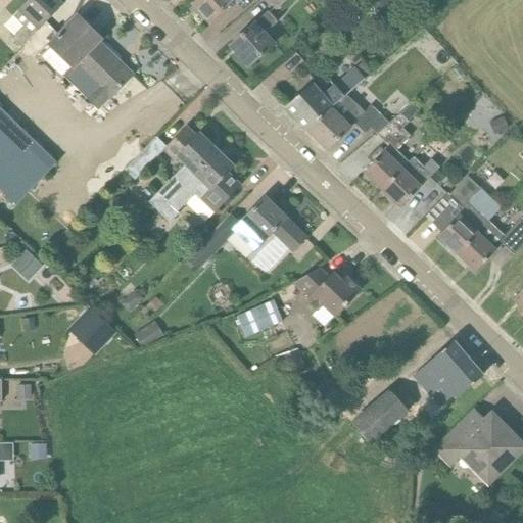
[(12,39),(21,49),(62,5),(56,0),(28,0),(12,16),(24,28),(12,39)]
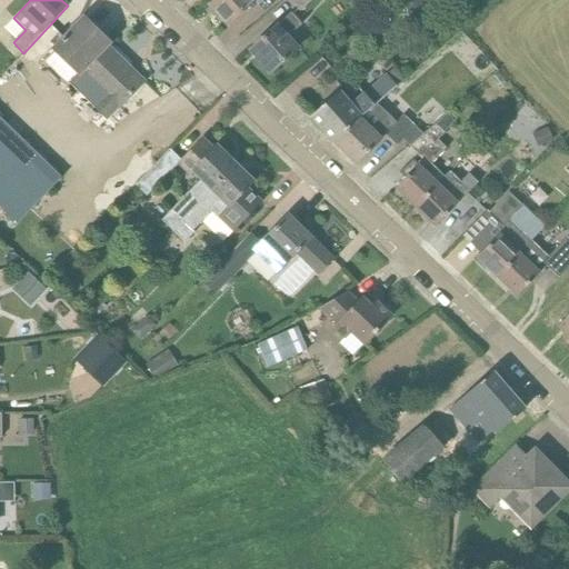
[(213,0),(209,5),(228,27),(257,1),(259,3),(262,0),(213,0)]
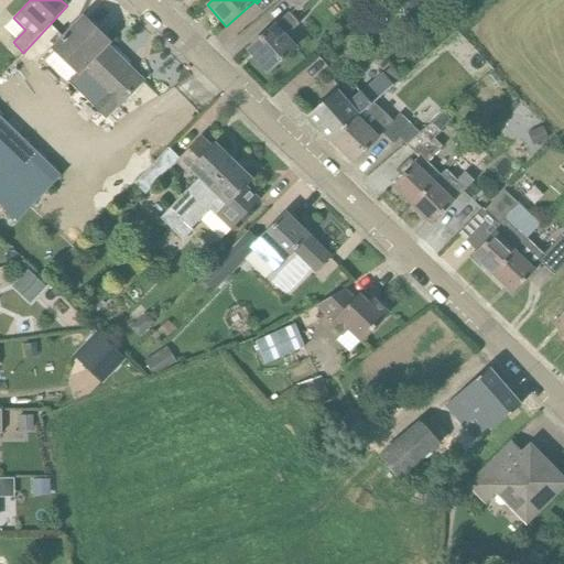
[(286,0),(299,11),(310,0),(286,0)]
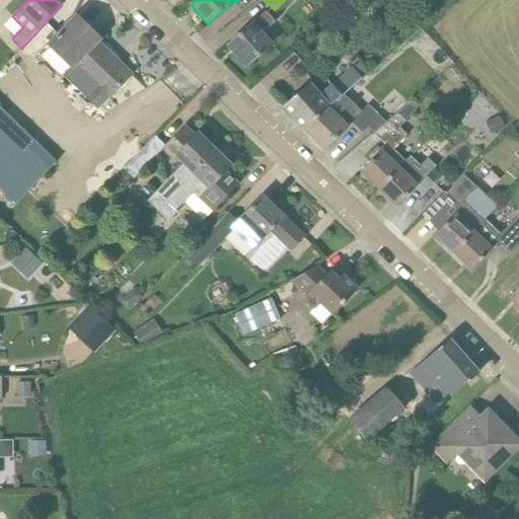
[(337,0),(322,0),(332,12),(342,5),(337,0)]
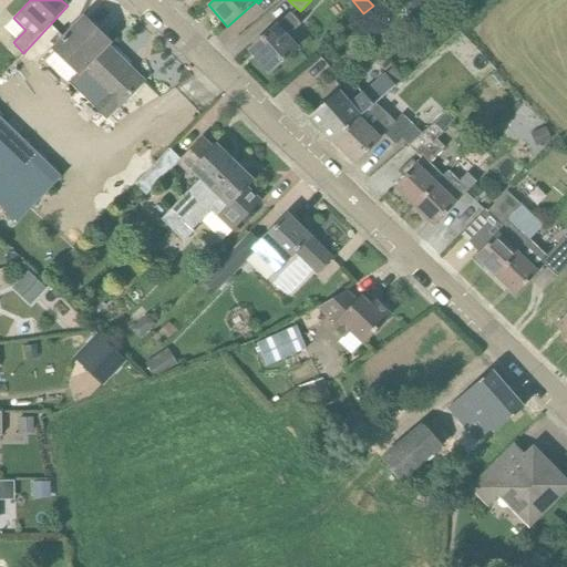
[(425,0),(405,0),(414,12),(428,3),(425,0)]
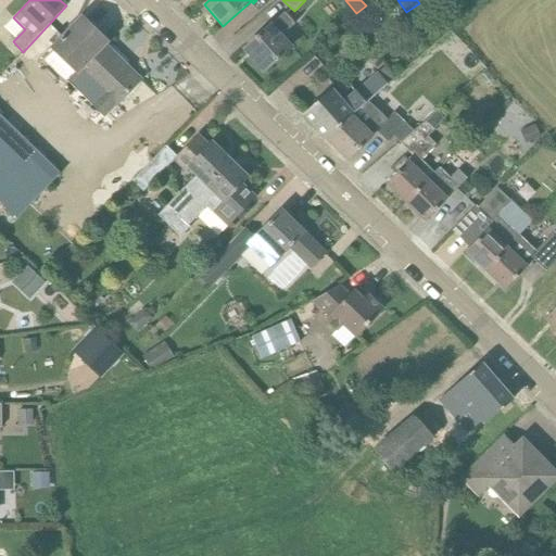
[(264,72),(292,47),(282,35),(294,25),(286,13),(273,23),(244,49),(264,72)]
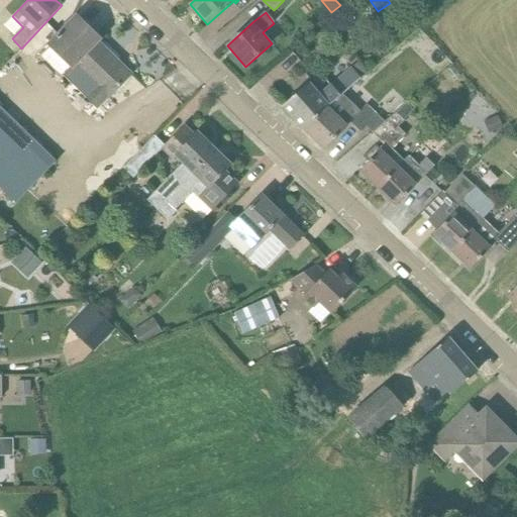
[(61,73),(71,62),(96,87),(86,97),(97,108),(130,75),(97,42),(99,39),(76,17),(49,44),(50,46),(42,55),(61,73)]
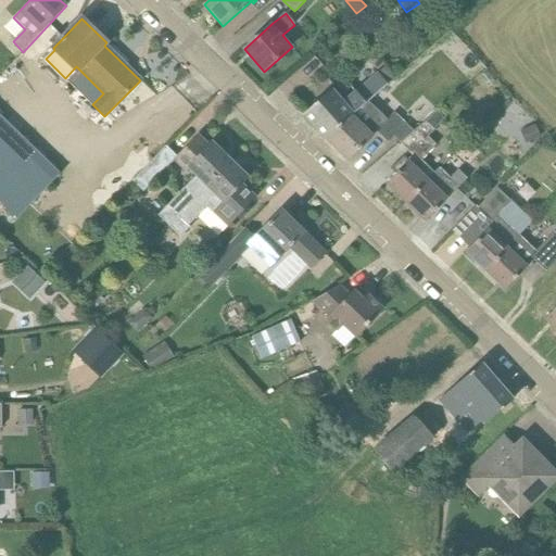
[(368,102),(388,86),(377,74),(356,91),(355,90),(344,100),(335,87),(303,115),(325,139),(368,102)]
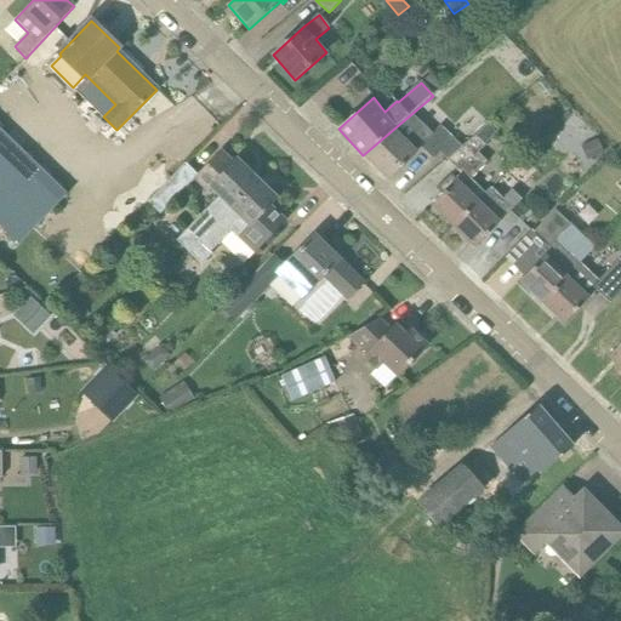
[(433,135),(411,114),(363,155),(388,180),(417,149),(421,148),(434,160),(443,152),(449,159),(462,147),(442,126),(433,135)]
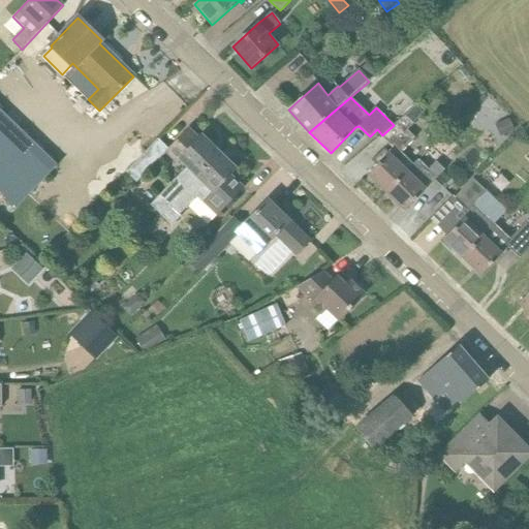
[(386,193),(413,164),(401,154),(414,138),(407,131),(425,114),(416,106),(406,117),(405,115),(394,125),(382,135),(380,136),(394,148),(368,175),(386,193)]
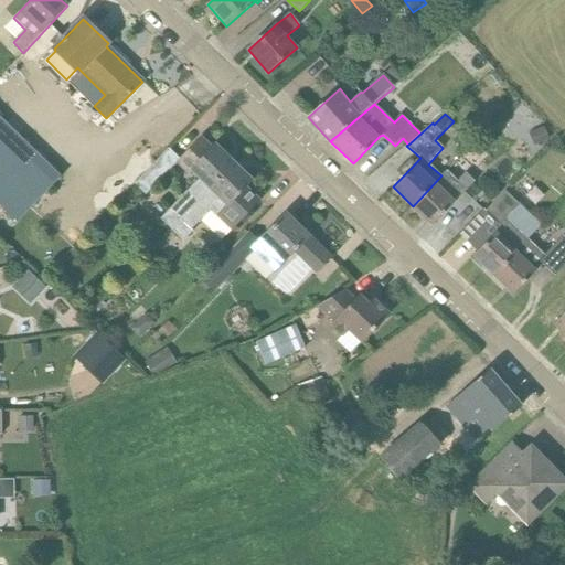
[(63,179),(0,118),(0,235),(2,238),(17,223),(19,225),(63,179)]
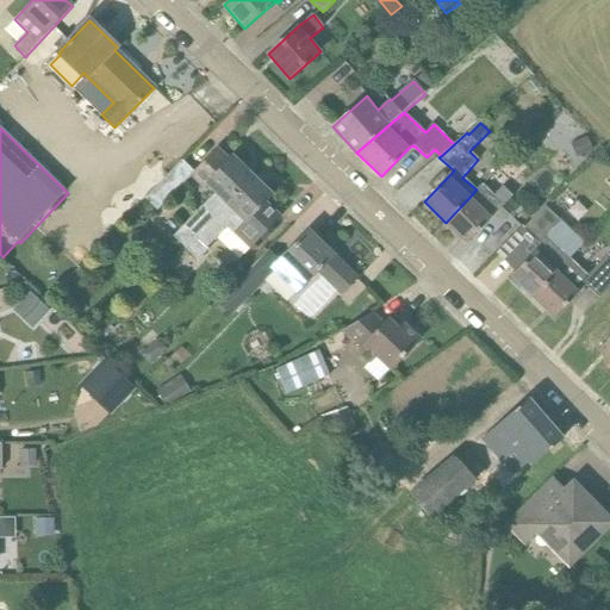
[(586,135),(568,142),(576,159),(592,153),(586,135)]
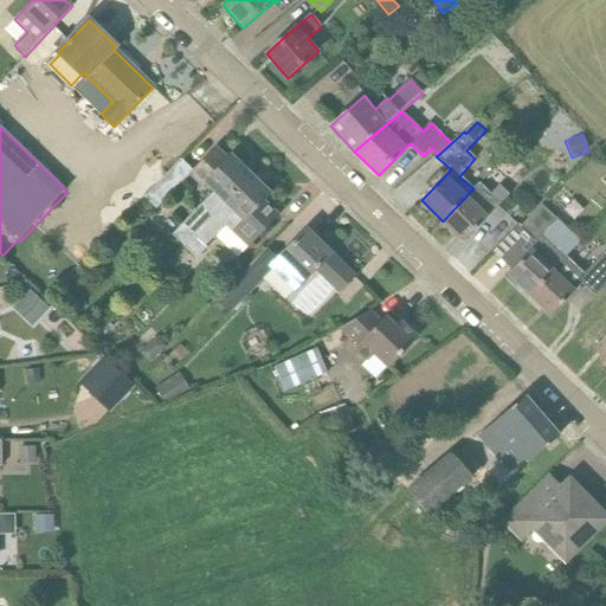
[(217,148),(191,174),(204,187),(206,184),(216,192),(184,226),(185,227),(175,238),(185,247),(194,237),(252,176),(231,155),(227,159),(217,148)]
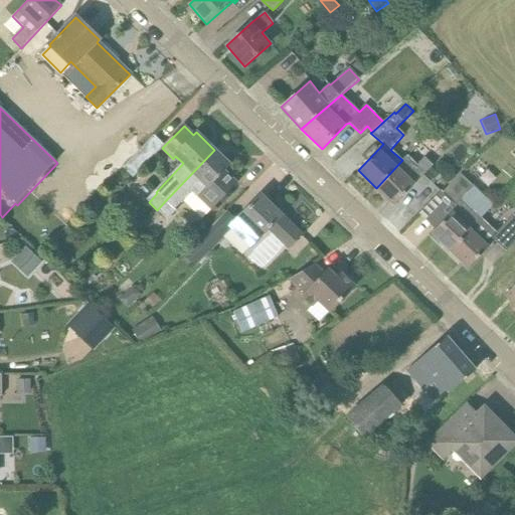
[(133,178),(162,148),(152,139),(124,169),(133,178)]
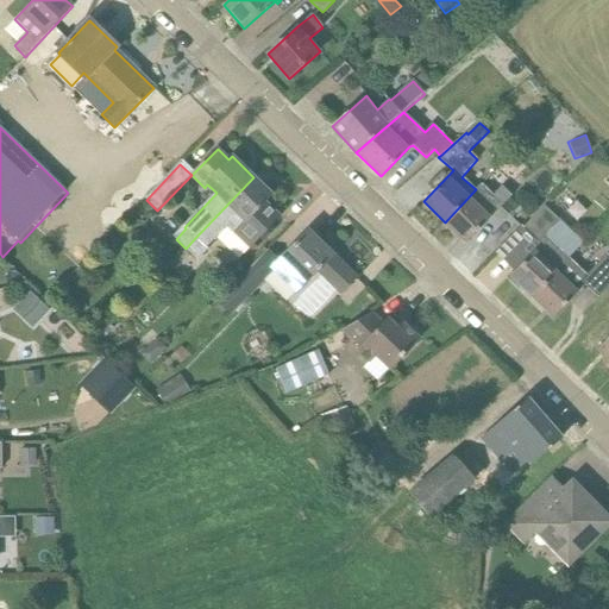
[(250,248),(280,217),(264,202),(271,194),(253,177),(195,238),(186,249),(199,261),(208,250),(207,248),(227,226),(250,248)]
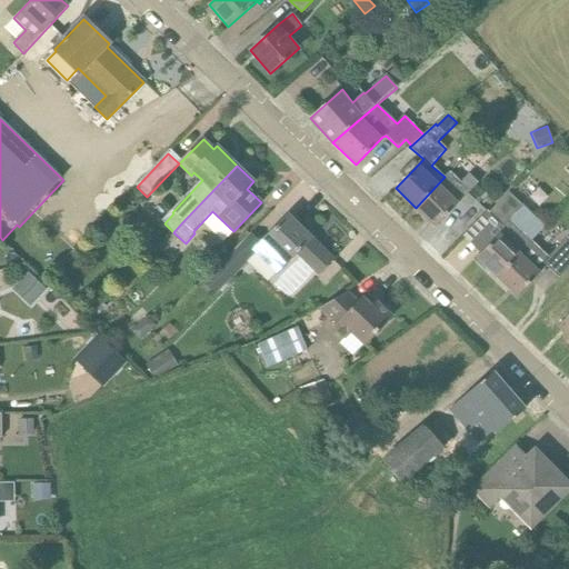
[(477,183),(472,178),(471,177),(458,189),(445,177),(416,208),(436,227),(462,199),(477,183)]
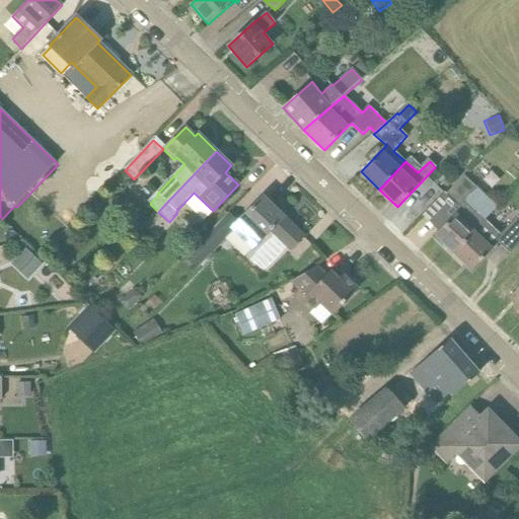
[(464,201),(472,194),(477,188),(464,175),(447,195),(461,208),(435,235),(453,252),(480,224),(485,220),(464,201)]
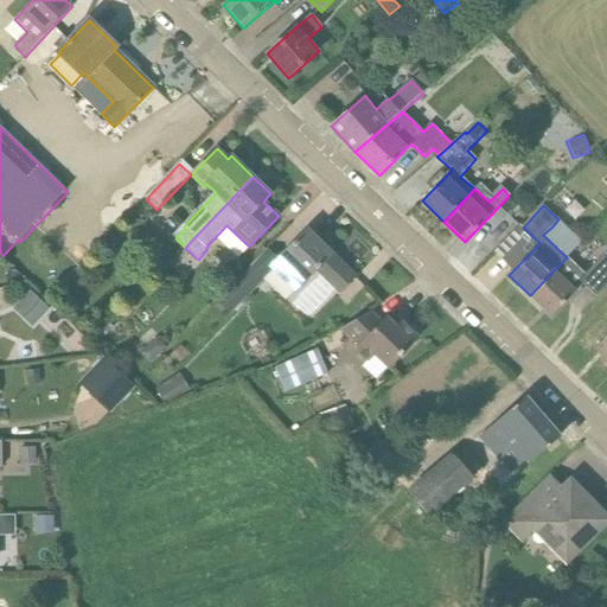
[(234,287),(246,299),(263,280),(262,279),(272,268),(295,292),(318,268),(340,291),(355,276),(330,253),(331,251),(318,240),(307,230),(279,260),(269,250),(234,287)]
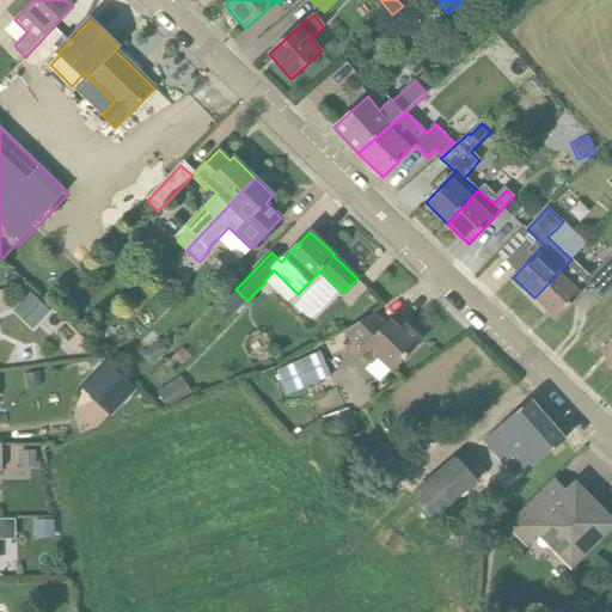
[(556,319),(588,287),(601,300),(611,288),(611,255),(589,277),(571,259),(567,264),(534,298),(556,319)]
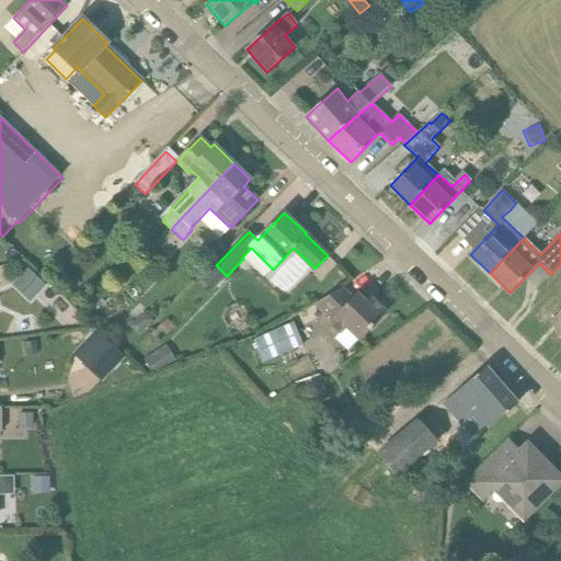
[(12,285),(31,301),(46,285),(27,268),(12,285)]
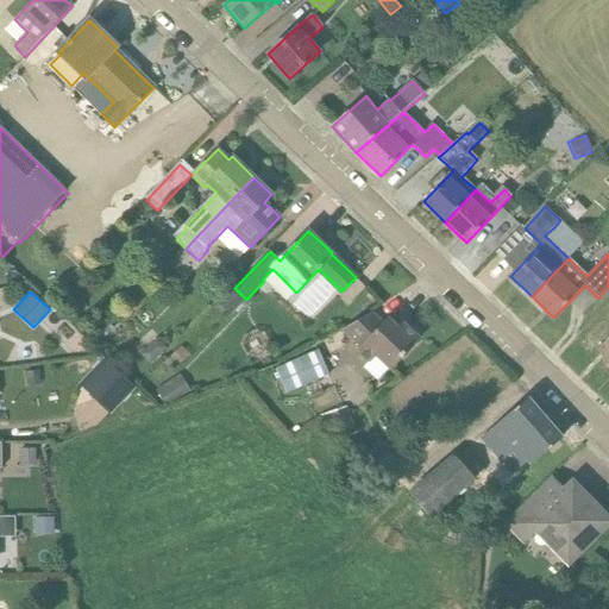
[(400,327),(395,322),(399,319),(394,314),(384,324),(372,313),(343,330),(362,347),(358,351),(369,362),(375,356),(390,370),(420,338),(403,324),(400,327)]
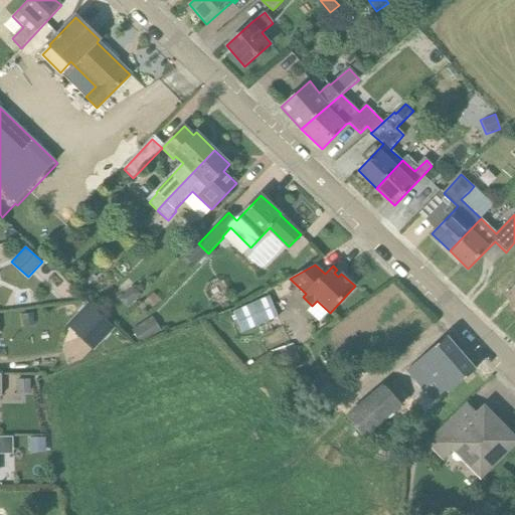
[(514,305),(514,285),(505,295),(514,305)]
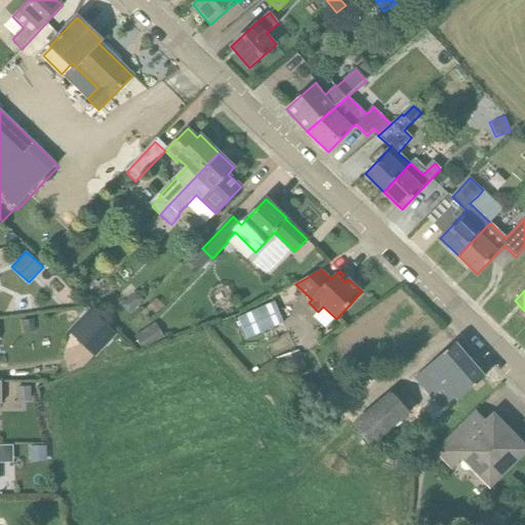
[(135,291),(119,304),(127,314),(144,301),(135,291)]
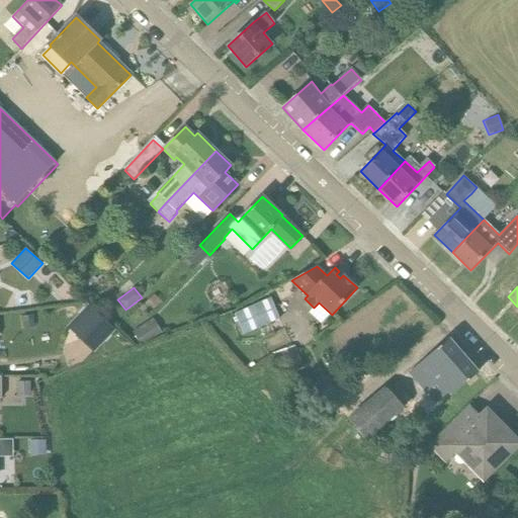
[(235,313),(244,334),(279,319),(270,297),(235,313)]
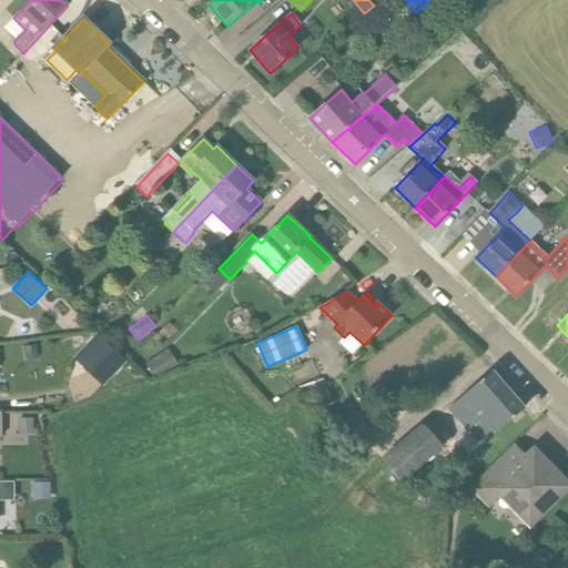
[(98,335),(74,361),(104,388),(128,363),(98,335)]
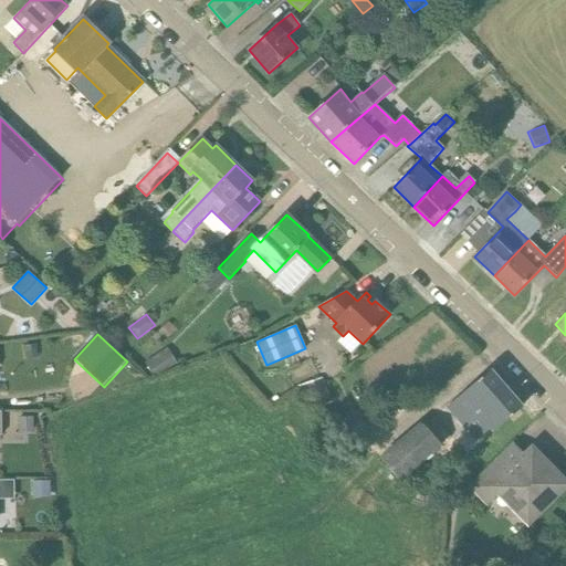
[(156,378),(176,365),(167,353),(147,366),(156,378)]
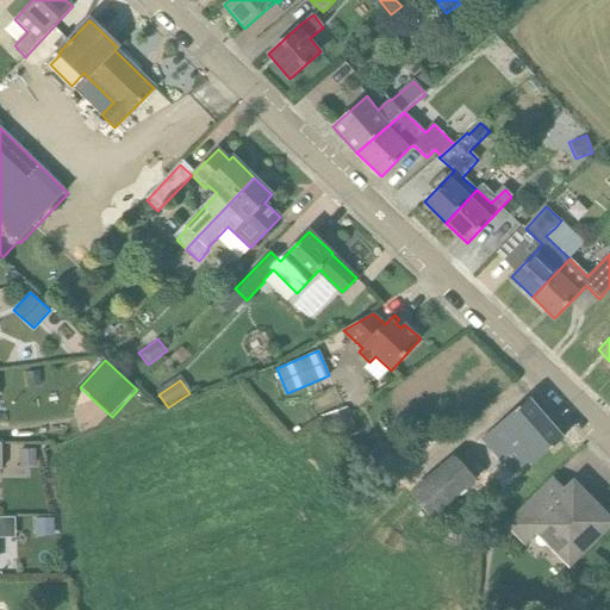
[(528,399),(483,440),(497,454),(515,475),(530,461),(533,465),(562,440),(528,399)]
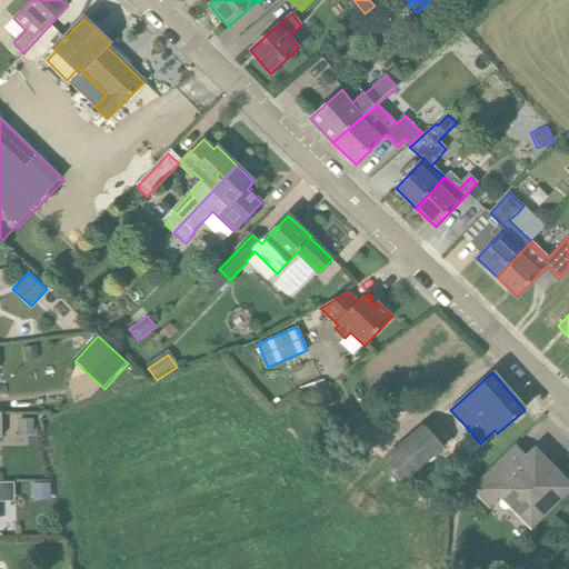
[(19,435),(33,435),(33,419),(19,419),(19,435)]
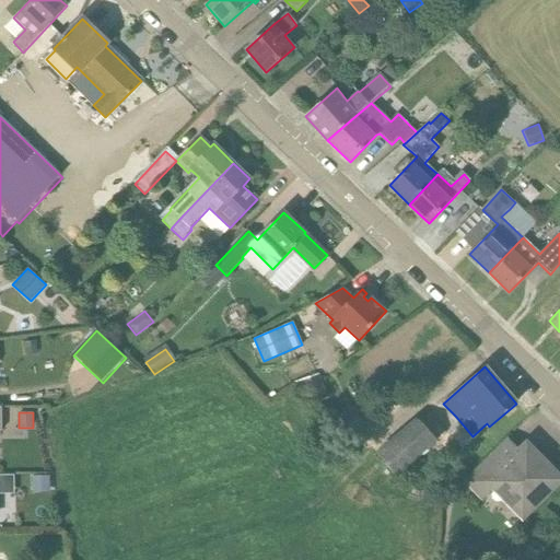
[(398,478),(430,448),(410,428),(378,456),(398,478)]
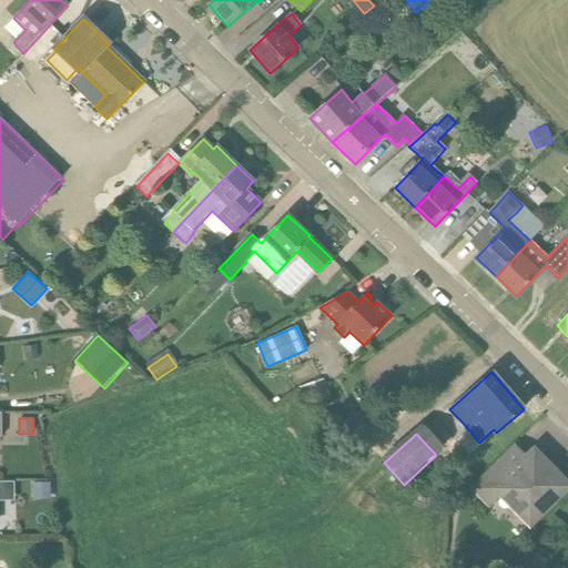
[(534,452),(526,459),(515,447),(472,488),(485,501),(503,484),(520,501),(514,508),(530,524),(556,498),(549,493),(559,484),(549,474),(553,470),(534,452)]
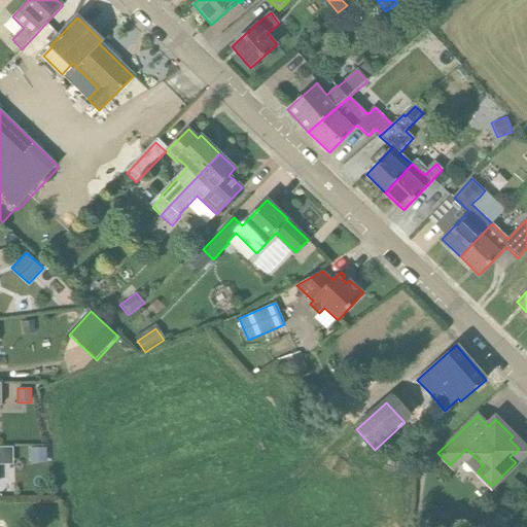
[(30,447),(30,463),(46,463),(46,447),(30,447)]
